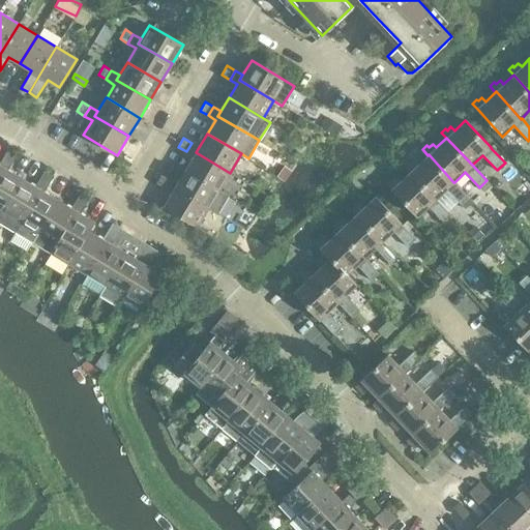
[(194,156),(185,171),(219,190),(219,188),(230,173),(196,152),(199,147),(192,143),(186,151),(194,156)]
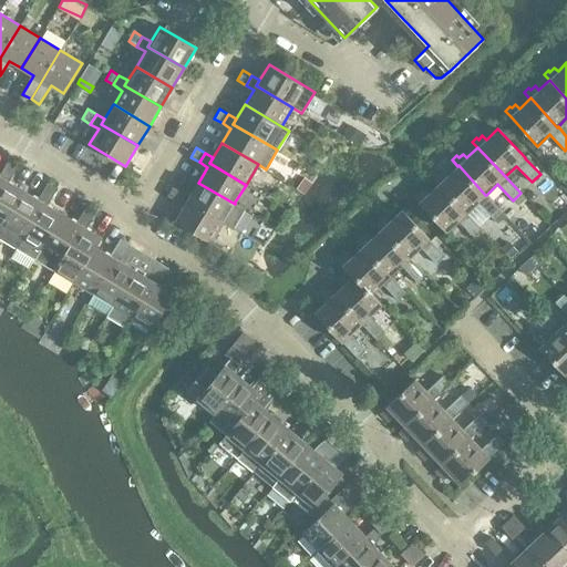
[(3,167),(13,173),(19,164),(9,158),(3,167)]
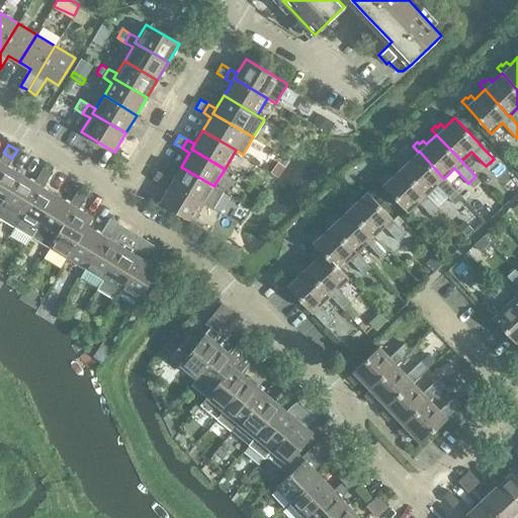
[(396,163),(401,168),(426,194),(436,184),(450,199),(458,192),(444,178),(443,178),(419,151),(418,152),(409,161),(406,157),(402,161),(400,159),(396,163)]
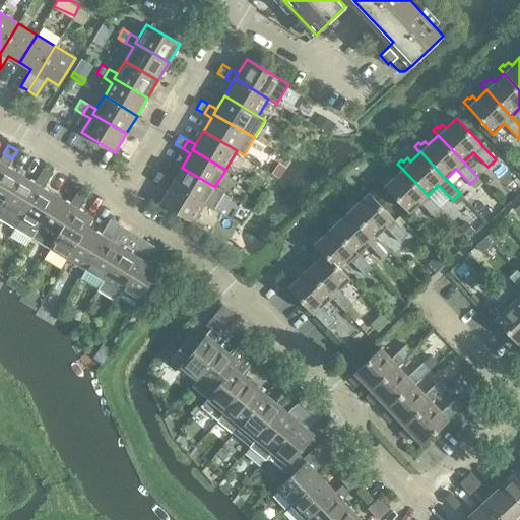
[(0,170),(4,164),(8,167),(12,158),(3,153),(0,158),(0,170)]
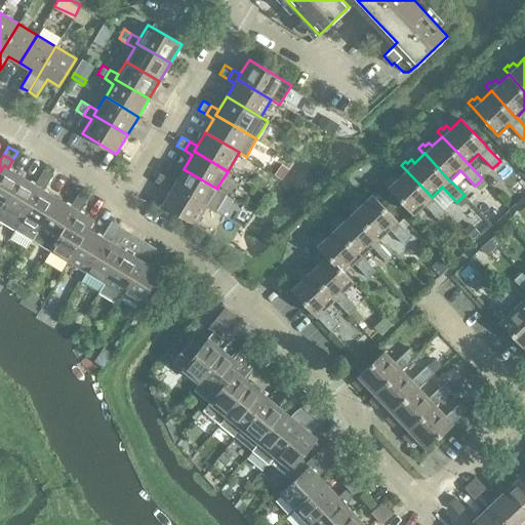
[(4,165),(0,171),(0,212),(22,176),(8,168),(4,165)]
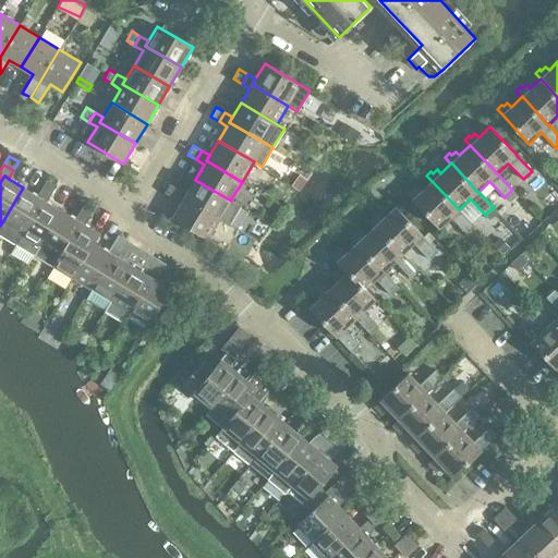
[(57,184),(47,179),(43,187),(51,193),(57,184)]
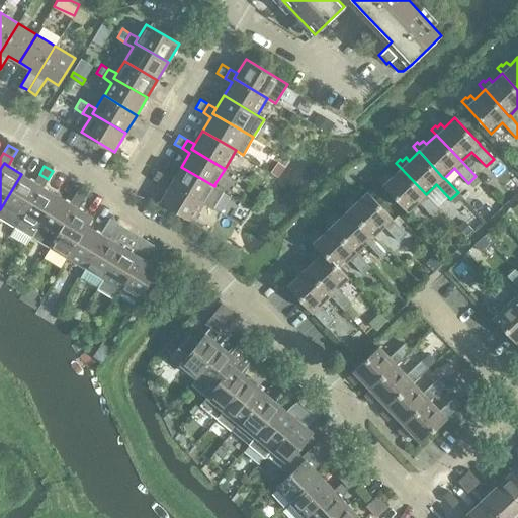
[(212,209),(223,191),(224,190),(214,184),(214,186),(181,167),(174,179),(170,184),(203,204),(212,209)]
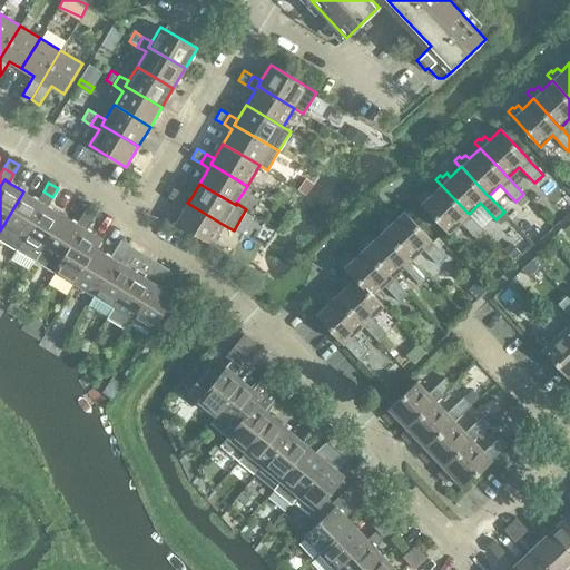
[(431,195),(426,190),(422,195),(421,193),(415,197),(422,204),(421,204),(449,233),(461,222),(477,237),(484,231),(469,214),(441,185),(431,195)]
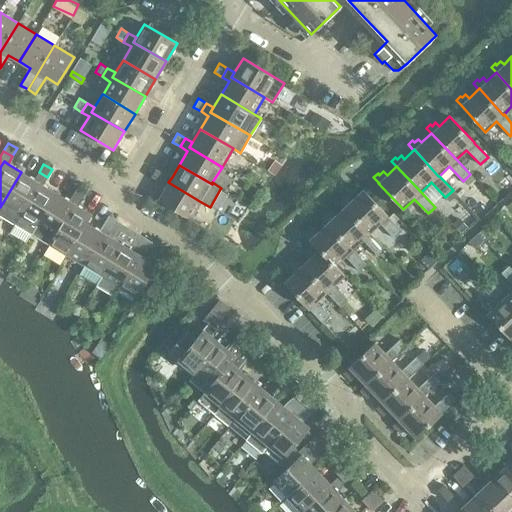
[(151,177),(159,181),(164,172),(156,168),(151,177)]
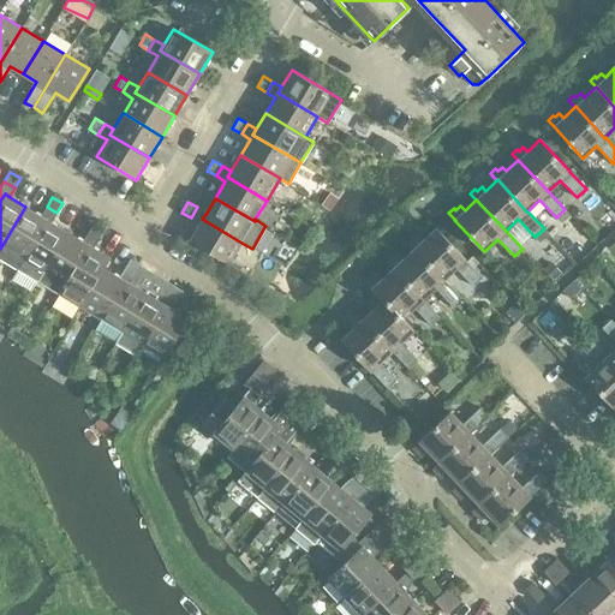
[(52,222),(57,213),(47,207),(41,216),(25,207),(0,249),(0,258),(17,269),(23,258),(46,219),(52,222)]
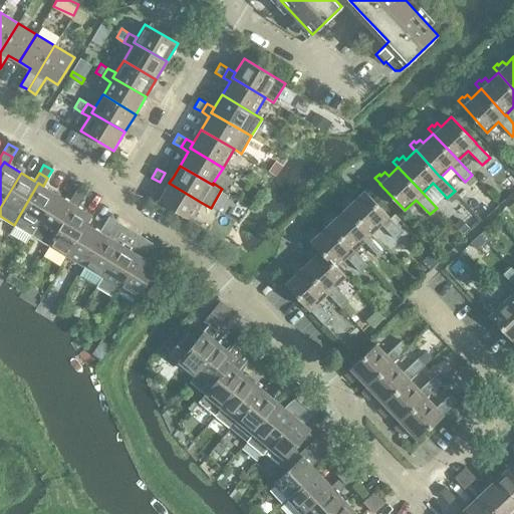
[(191,221),(192,220),(202,203),(169,183),(173,178),(165,173),(160,182),(167,187),(159,201),(191,221)]
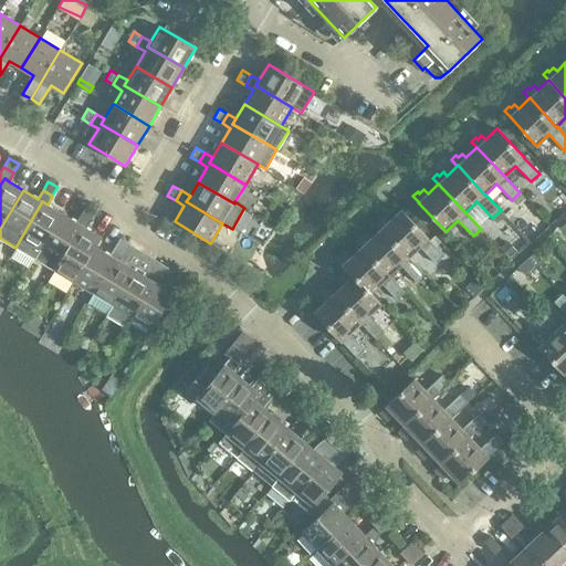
[(42,201),(21,238),(41,249),(62,213),(48,205),(42,201)]
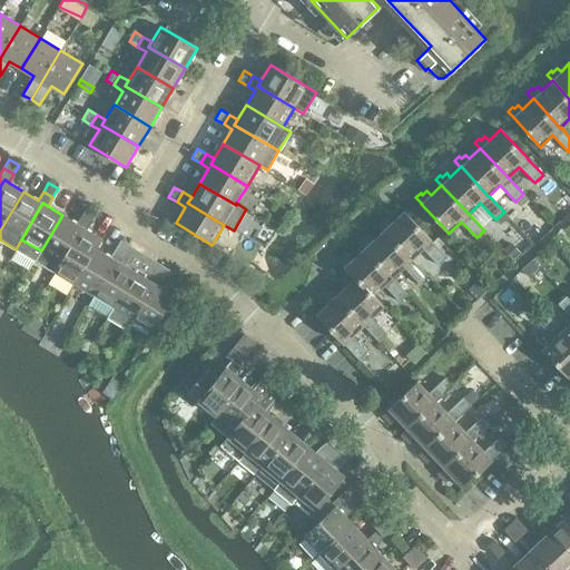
[(87,206),(81,215),(91,220),(97,212),(87,206)]
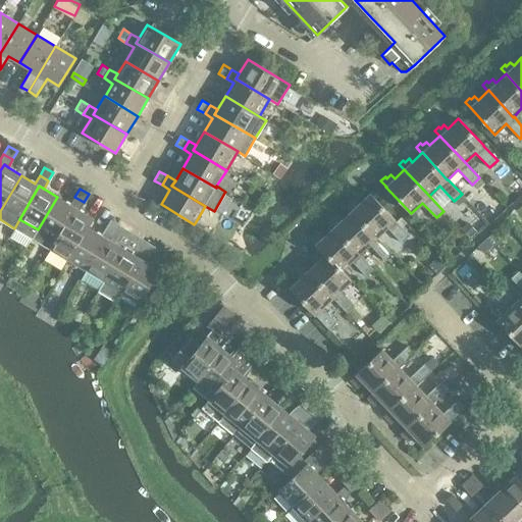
[(351,201),(346,205),(351,211),(352,210),(376,238),(377,237),(387,227),(402,242),(409,236),(395,220),(396,219),(370,193),(360,203),(356,199),(352,203),(351,201)]
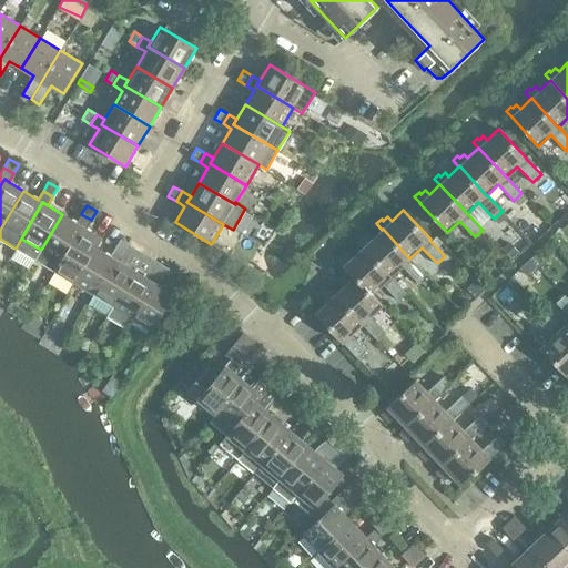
[(54,272),(60,262),(81,225),(87,229),(91,220),(81,214),(77,222),(62,214),(41,250),(34,260),(54,272)]
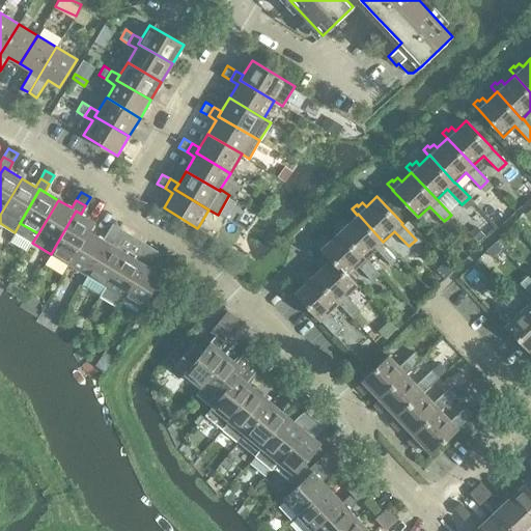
[(89,230),(90,231),(95,222),(81,214),(76,211),(56,245),(74,255),(75,255),(89,230)]
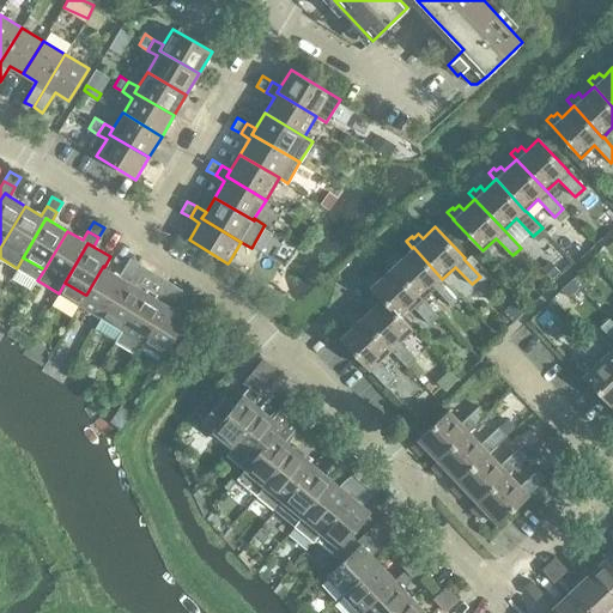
[(460,296),(443,278),(442,279),(413,247),(412,248),(401,258),(398,254),(393,258),(390,256),(386,261),(392,267),(422,298),(434,286),(450,304),(460,296)]
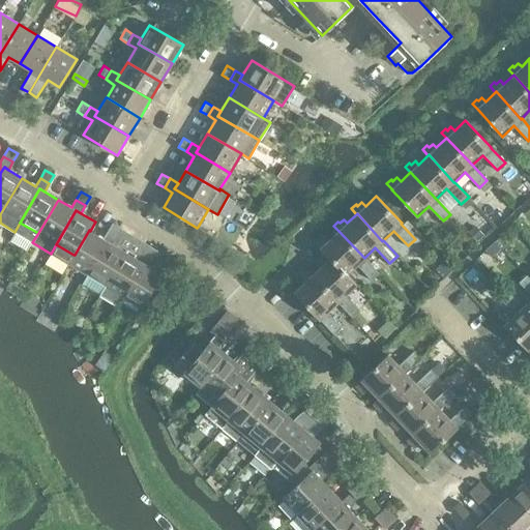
[(108,231),(116,236),(121,228),(112,223),(108,231)]
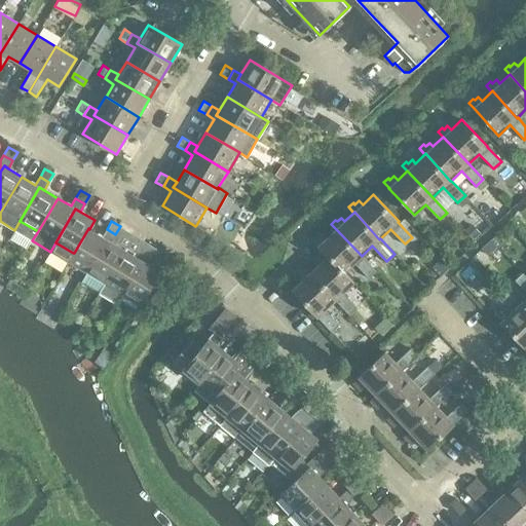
[(107,239),(111,242),(115,234),(107,229),(102,236),(89,229),(88,228),(74,253),(73,253),(68,261),(87,273),(107,239)]
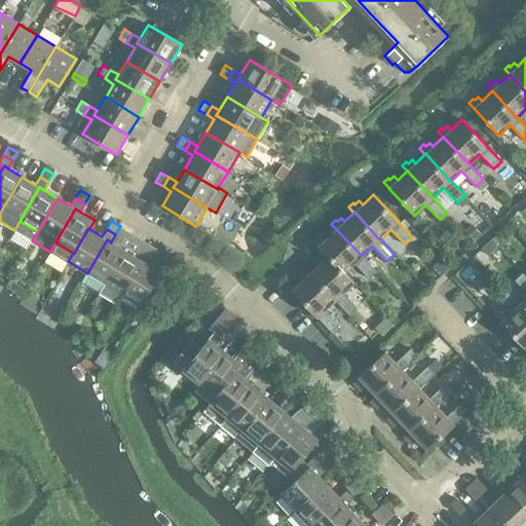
[(343,272),(344,272),(354,263),(369,278),(376,271),(362,256),(336,229),(327,238),(323,234),(318,238),(317,236),(313,240),(318,246),(317,247),(323,251),(343,272)]
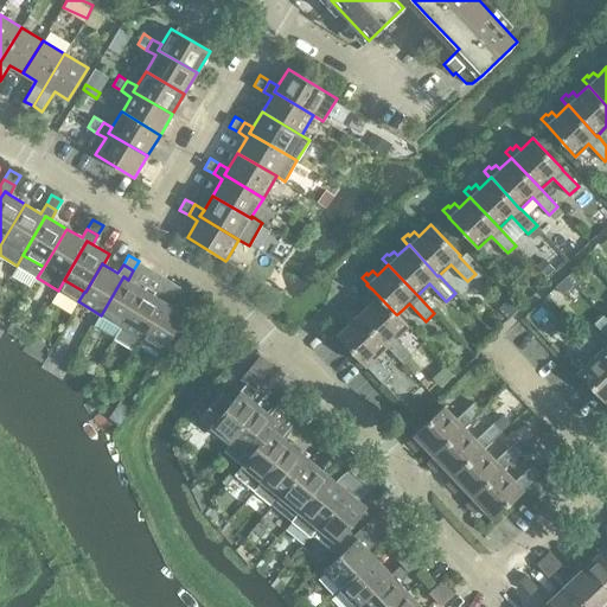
[(123,276),(101,315),(121,327),(144,288),(128,280),(123,276)]
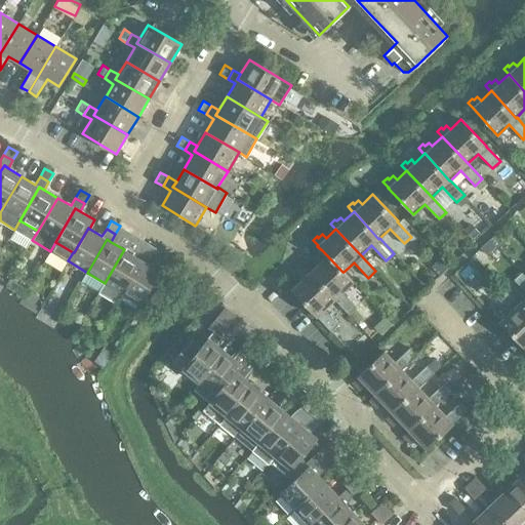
[(143,250),(151,255),(156,247),(147,242),(143,250)]
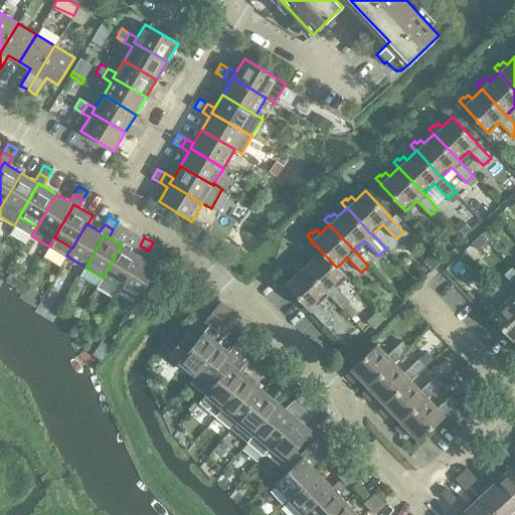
[(115,297),(118,292),(120,289),(139,255),(144,259),(148,250),(140,245),(135,252),(122,244),(103,278),(97,287),(115,297)]
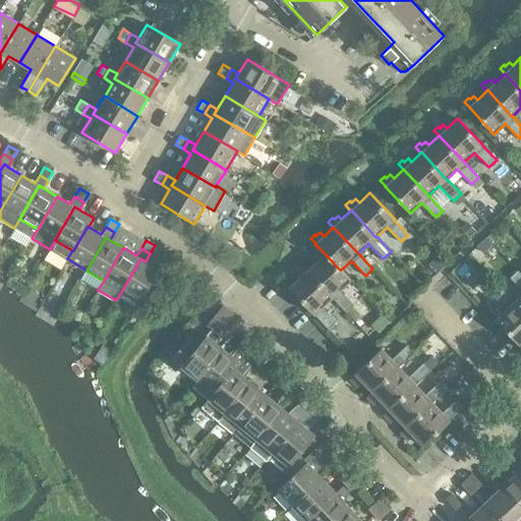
[(307,270),(333,296),(333,297),(346,311),(354,304),(340,290),(350,280),(341,270),(340,270),(320,248),(315,251),(317,253),(313,257),(317,261),(307,270)]
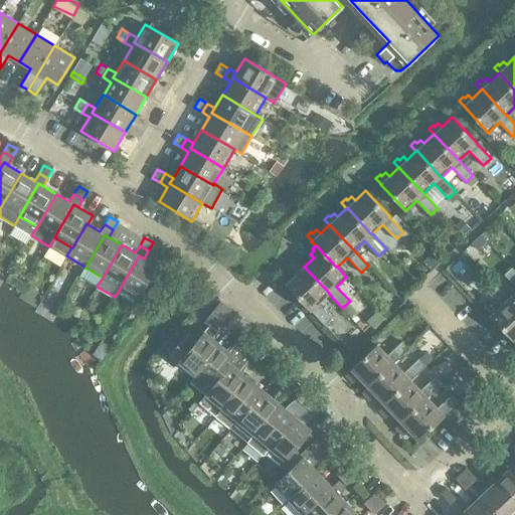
[(421,262),(431,272),(441,263),(431,252),(421,262)]
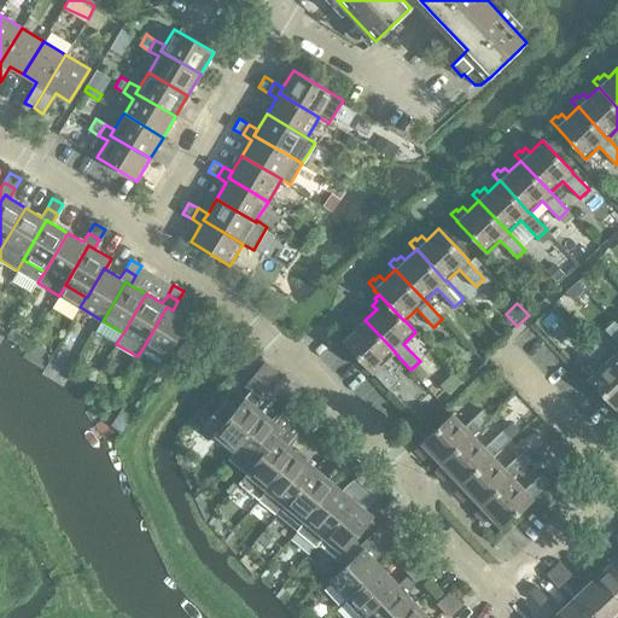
[(167,307),(144,347),(165,359),(190,320),(173,310),(167,307)]
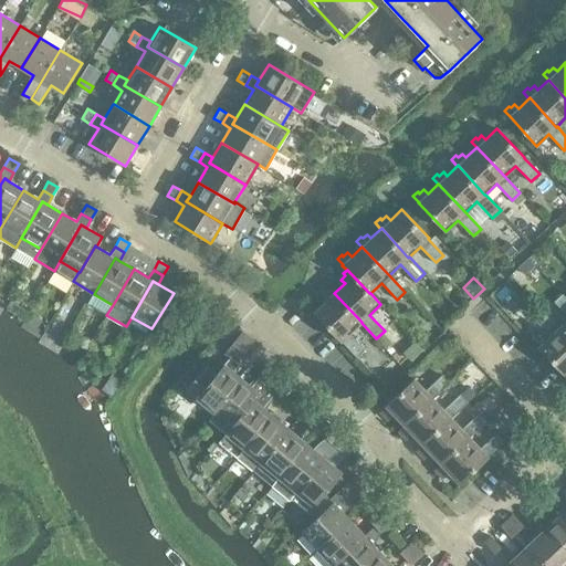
[(334,293),(328,287),(324,292),(326,293),(322,297),(325,302),(314,313),(341,342),(342,341),(357,357),(365,349),(349,333),(362,323),(362,322),(334,293)]
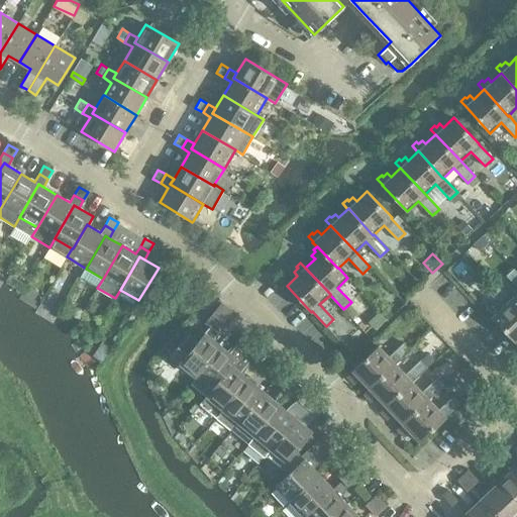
[(516,272),(513,268),(506,275),(516,286),(516,292),(510,299),(509,300),(516,307),(516,272)]
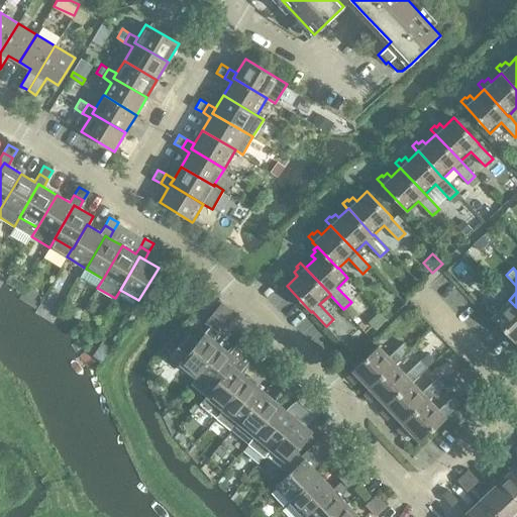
[(516,307),(509,300),(510,299),(496,285),(489,292),(502,306),(492,317),(516,343),(516,342),(516,307)]
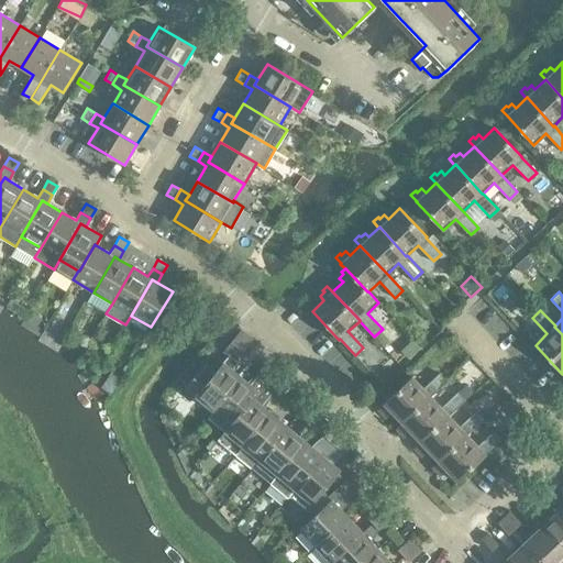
[(253,340),(241,330),(223,351),(229,355),(216,371),(206,362),(186,386),(196,394),(195,396),(213,411),(241,376),(232,370),(239,362),(236,361),(253,340)]
